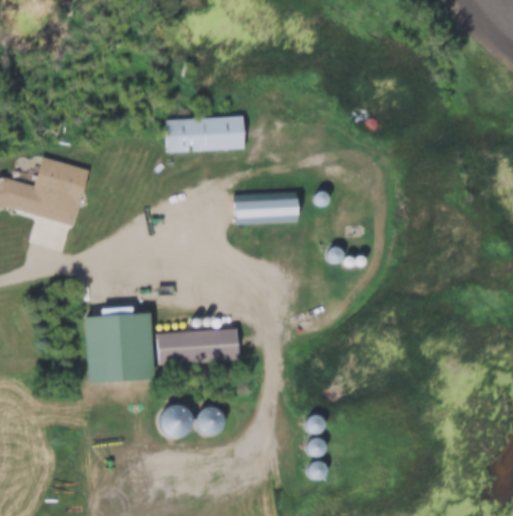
[(168,120),(243,116),(245,150),(170,153),(168,120)]
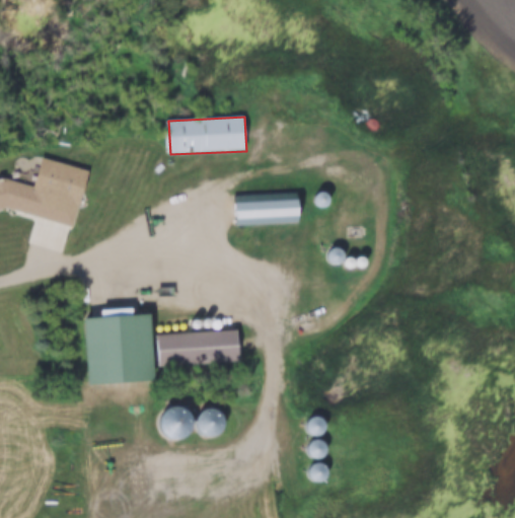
[(0,179),(5,178),(72,199),(65,224),(8,207),(0,209),(0,179)]
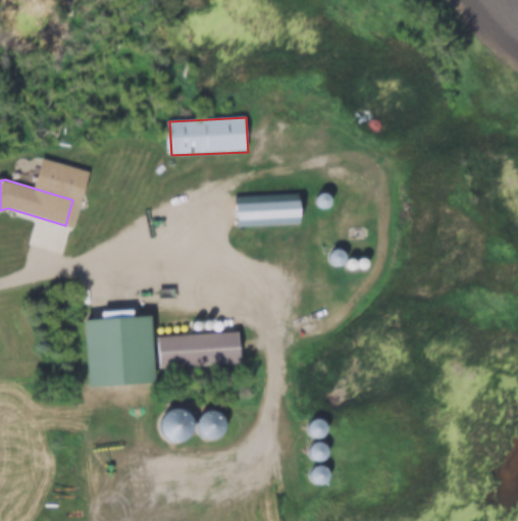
[(337,200),(335,203),(334,206),(332,208),(330,210),(327,210),(324,210),(321,208),(319,206),(318,203),(318,200),(318,197),(320,195),(322,193),(325,192),(328,192),(331,193),(333,195),(335,197),(337,200)]
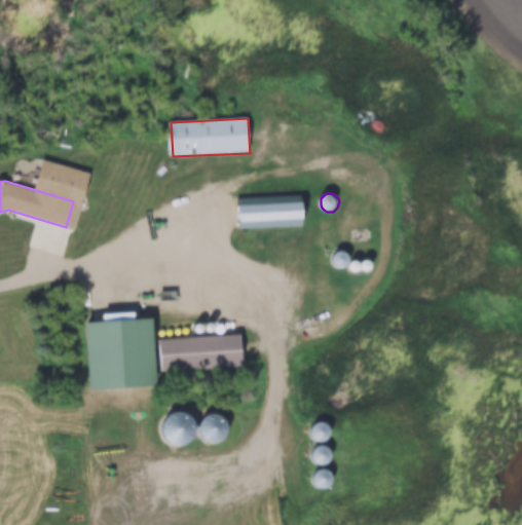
[(237,199),(302,196),(304,226),(238,230),(237,199)]
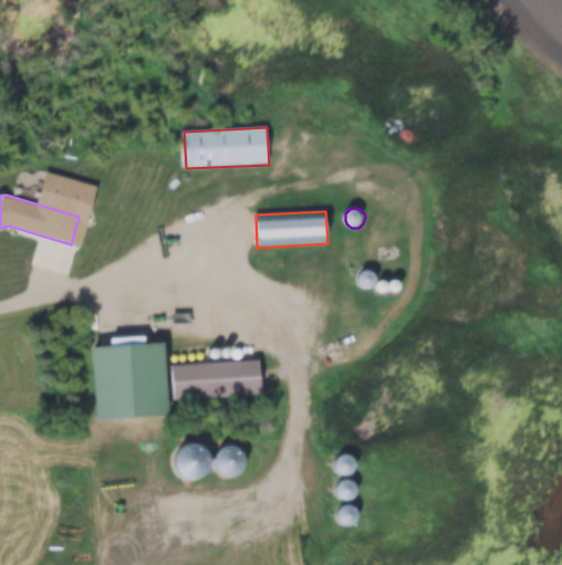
[(360,241),(358,242),(356,244),(354,244),(352,244),(350,243),(349,242),(347,240),(347,238),(347,236),(349,233),(351,232),(352,231),(354,231),(356,232),(357,232),(360,234),(360,236),(361,239),(360,241)]
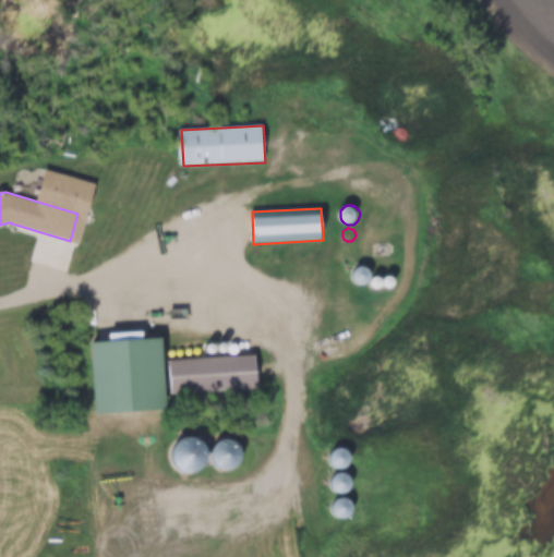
[(353,256),(352,258),(350,259),(348,261),(346,261),(344,259),(342,257),(341,255),(340,253),(341,251),(342,250),(344,247),(346,247),(348,247),(350,247),(351,249),(352,250),(353,252),(353,254),(353,256)]
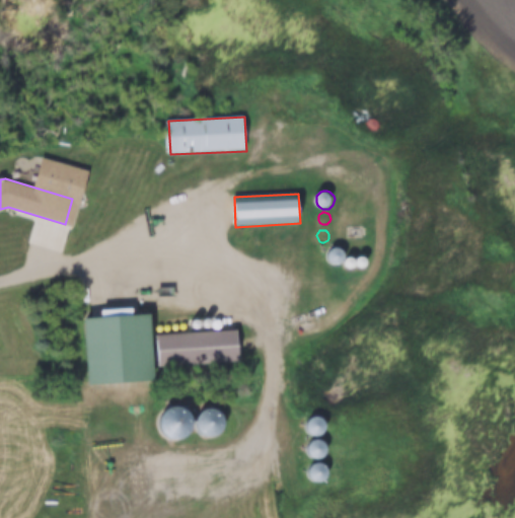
[(347,255),(347,259),(346,262),(344,264),(341,265),(338,266),(335,265),(333,264),(330,262),(329,259),(328,255),(329,252),(332,250),(334,248),(337,247),(340,247),(343,248),(345,250),(347,252),(347,255)]
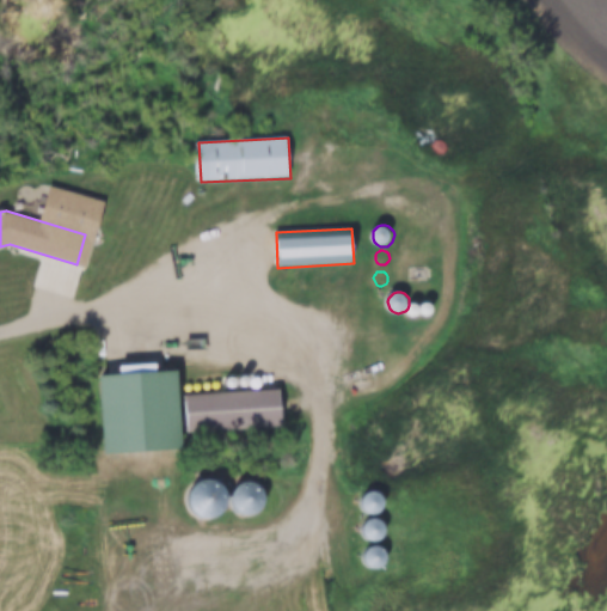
[(386,303),(385,305),(382,306),(380,307),(378,307),(375,306),(374,305),(373,303),(373,300),(373,298),(374,295),(376,294),(378,293),(380,293),(382,293),(384,294),(386,295),(386,298),(387,300),(386,303)]
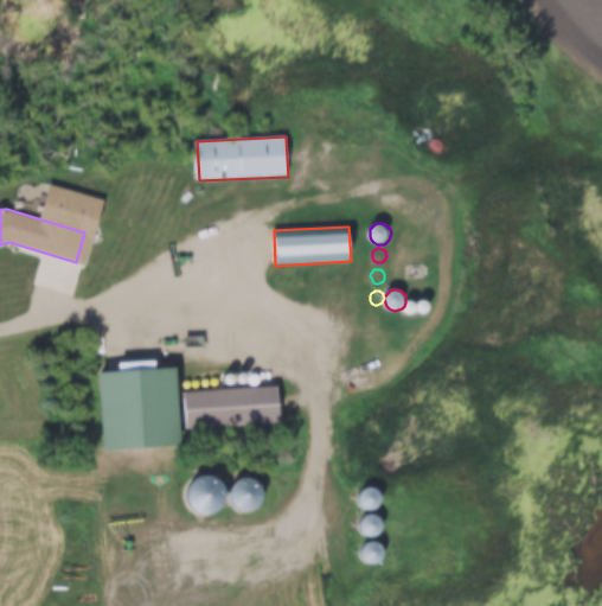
[(433,310),(431,312),(429,313),(427,314),(424,314),(422,313),(421,312),(420,310),(418,307),(420,305),(421,303),(422,301),(424,300),(427,300),(429,300),(430,301),(433,304),(433,305),(434,307),(433,310)]
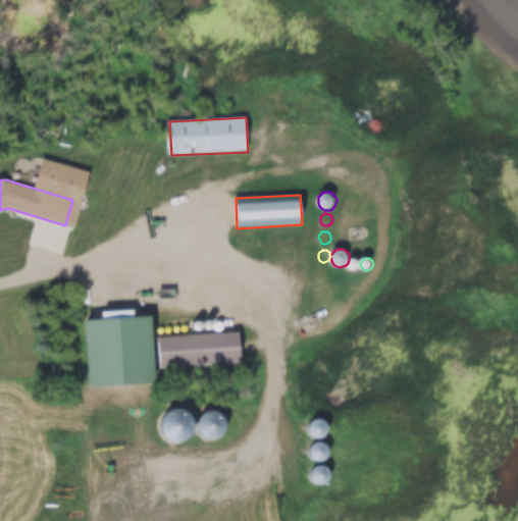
[(360,267),(358,269),(357,270),(355,271),(353,271),(351,270),(349,268),(348,267),(348,264),(348,262),(350,261),(351,260),(353,259),(354,259),(356,259),(358,260),(359,261),(360,263),(360,265),(360,267)]
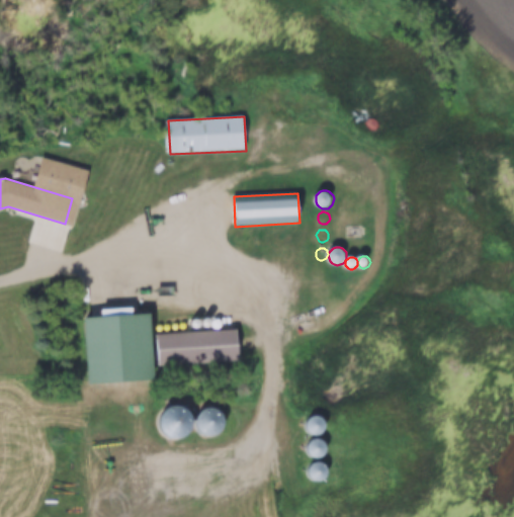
[(328,275),(327,277),(325,278),(323,279),(321,278),(319,278),(318,276),(317,274),(316,272),(317,270),(318,268),(319,267),(321,267),(323,266),(325,267),(326,268),(327,269),(328,271),(328,273),(328,275)]
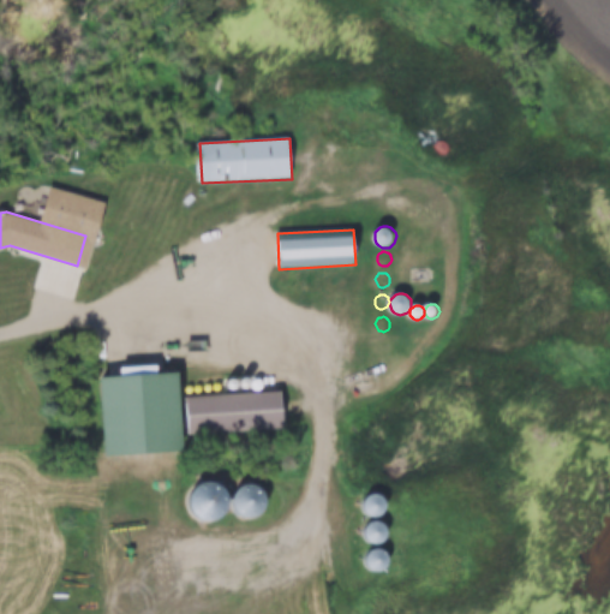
[(389,353),(388,356),(386,357),(383,357),(381,357),(378,356),(377,355),(376,352),(376,350),(376,347),(377,345),(378,344),(381,344),(383,343),(386,344),(387,345),(389,346),(389,349),(390,351),(389,353)]
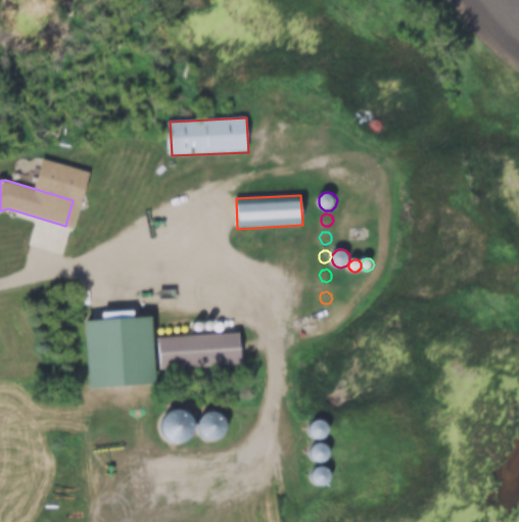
[(329,319),(328,321),(326,322),(324,323),(322,322),(320,322),(319,320),(318,318),(317,316),(318,314),(319,313),(320,311),(322,311),(324,311),(326,311),(327,312),(329,313),(329,315),(330,317),(329,319)]
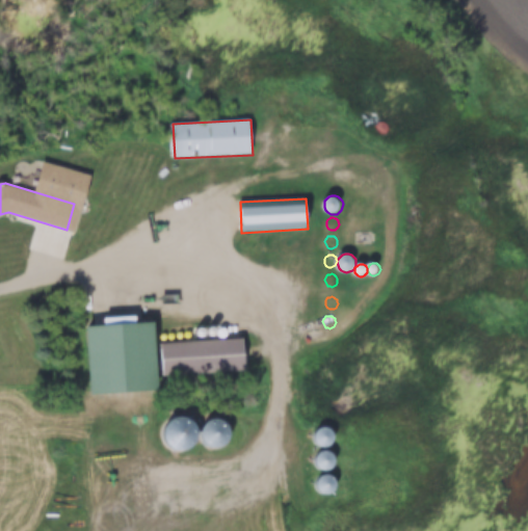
[(86,327),(153,324),(157,389),(90,393),(86,327)]
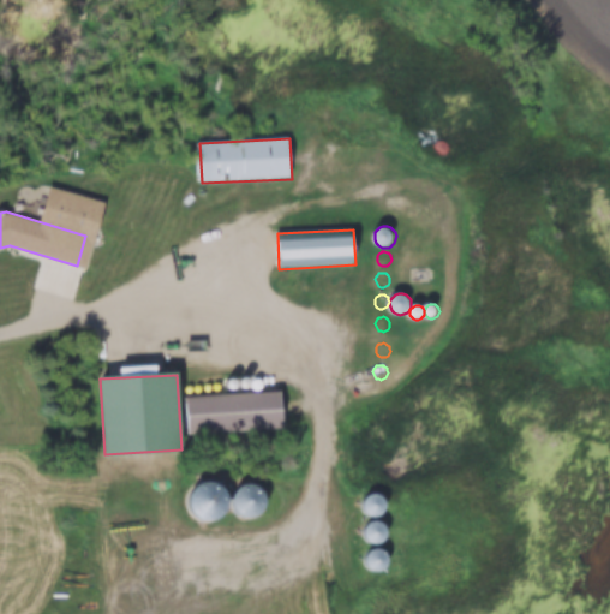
[(270,387),(269,388),(267,391),(264,391),(262,391),(259,389),(257,388),(256,386),(256,383),(257,381),(258,379),(259,377),(262,376),(264,376),(265,377),(268,377),(269,380),(270,381),(270,383),(270,387)]
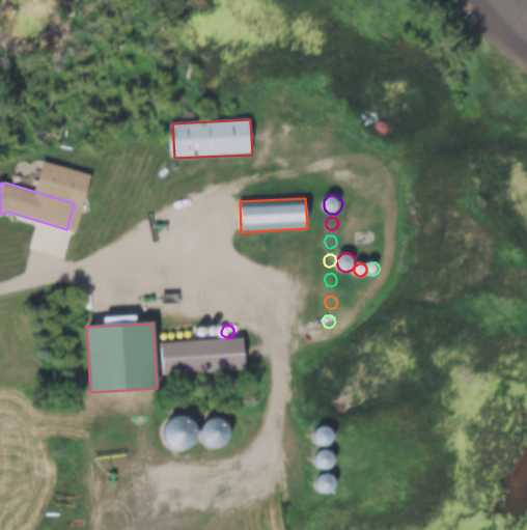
[(206,336),(205,338),(204,339),(202,339),(199,339),(198,339),(196,337),(195,335),(195,333),(195,331),(196,329),(198,328),(199,328),(201,327),(203,328),(205,329),(206,330),(207,332),(207,334),(206,336)]
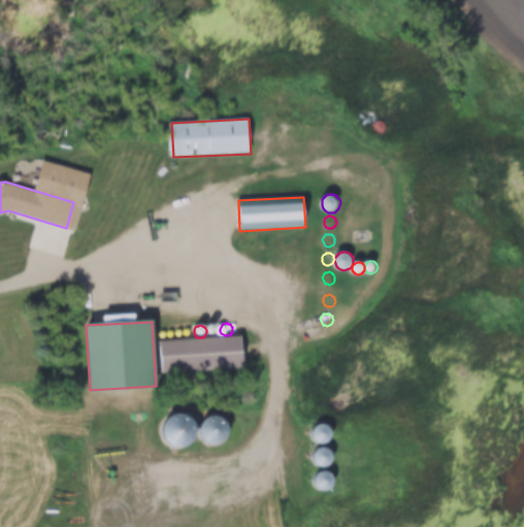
[(219,333),(218,335),(216,336),(214,337),(211,337),(209,336),(208,334),(207,333),(207,330),(207,328),(208,327),(210,325),(211,325),(214,325),(216,325),(217,326),(219,327),(219,329),(220,331),(219,333)]
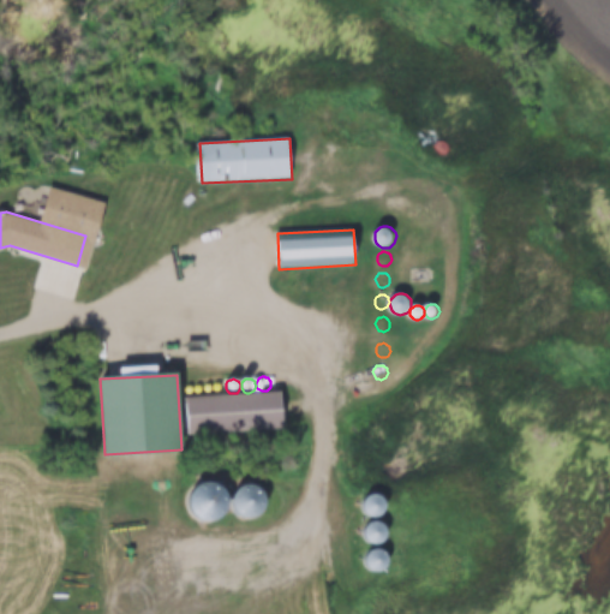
[(185,399),(282,394),(285,439),(187,443),(185,399)]
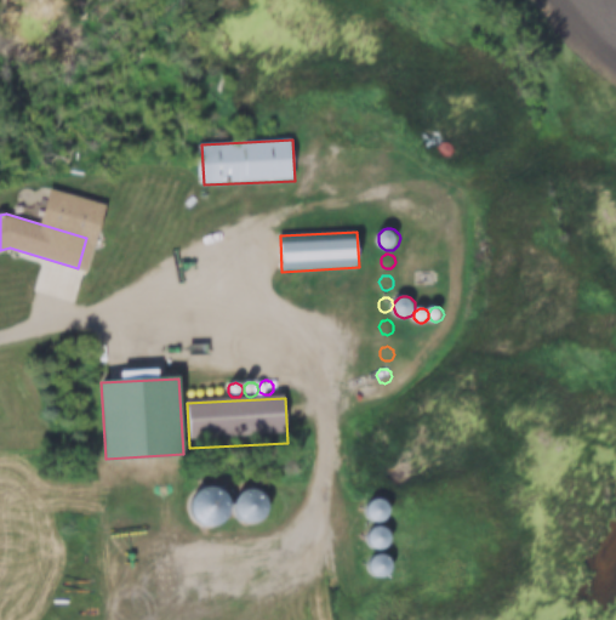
[(231,501),(232,507),(229,515),(227,519),(221,523),(216,525),(209,525),(203,523),(198,519),(194,515),(193,508),(194,501),(197,496),(200,491),(206,488),(212,487),(218,488),(224,491),(228,496),(231,501)]
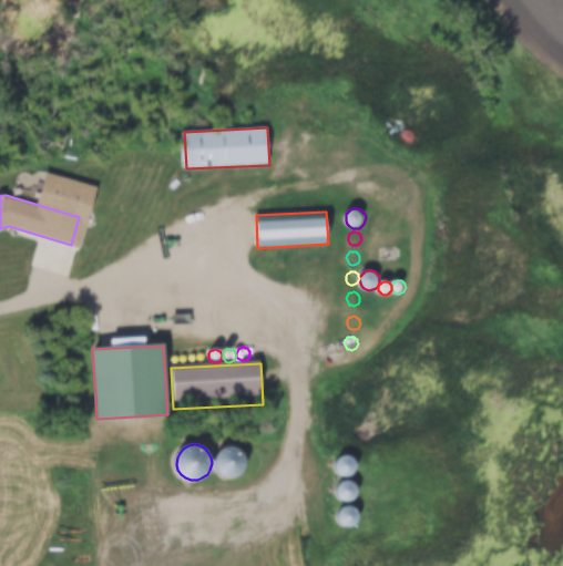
[(251,458),(251,463),(249,469),(246,474),(242,477),(236,479),(231,479),(225,477),(221,474),(217,469),(216,463),(216,458),(218,452),(223,448),(227,445),(233,444),(238,445),(244,448),(248,452),(251,458)]
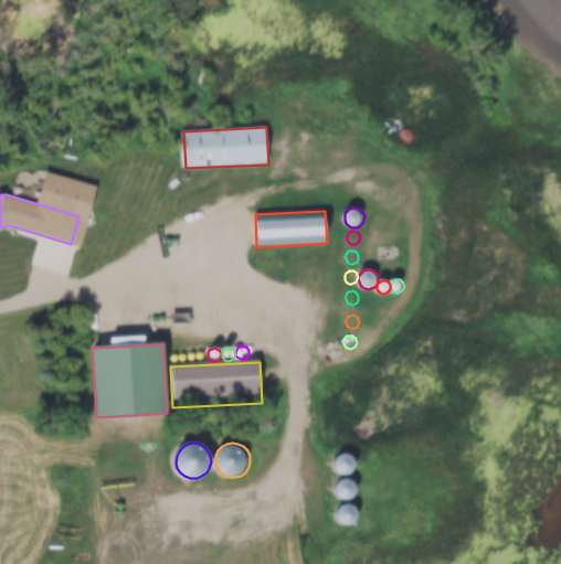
[(357,464),(357,467),(356,470),(353,472),(350,474),(347,475),(343,474),(341,472),(339,470),(337,467),(337,464),(338,460),(340,458),(342,456),(346,455),(349,455),(351,456),(355,458),(356,460),(357,464)]
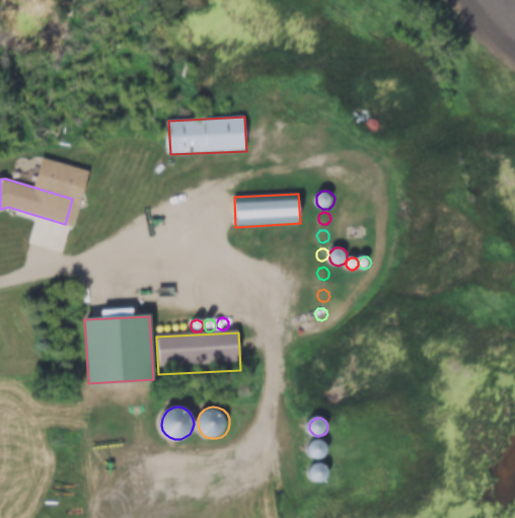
[(327,447),(327,450),(326,453),(324,455),(321,456),(318,457),(315,456),(313,455),(311,453),(310,450),(309,447),(310,444),(312,442),(314,440),(317,439),(320,439),(322,440),(325,442),(327,444),(327,447)]
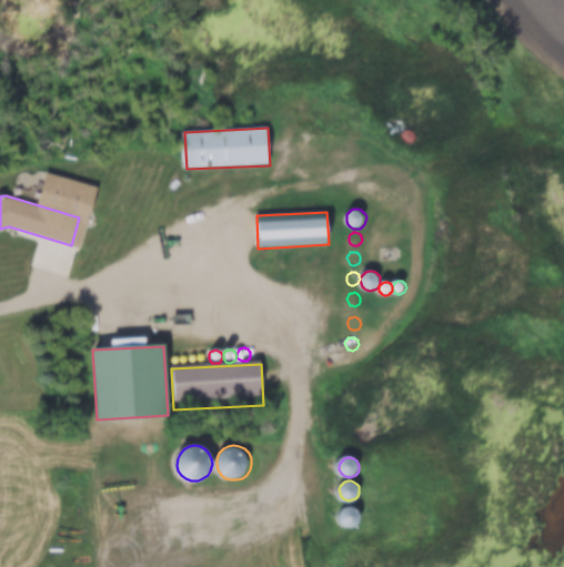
[(360,518),(360,522),(359,524),(355,527),(353,528),(350,529),(346,528),(343,527),(341,524),(340,522),(340,518),(341,515),(342,512),(345,510),(348,509),(351,509),(354,510),(356,512),(359,515),(360,518)]
